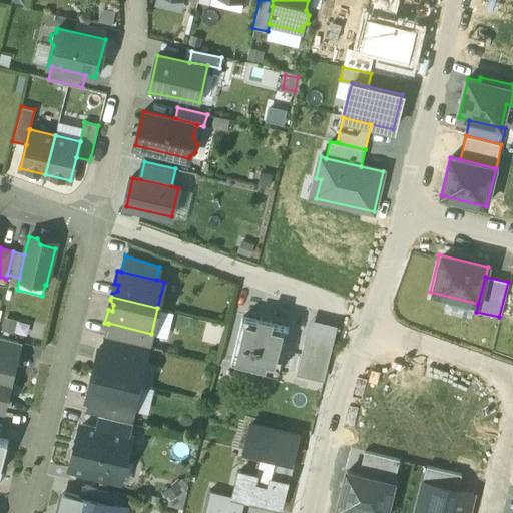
[(273,319),(260,316),(259,320),(242,316),(231,360),(277,371),(288,327),(272,323),(273,319)]
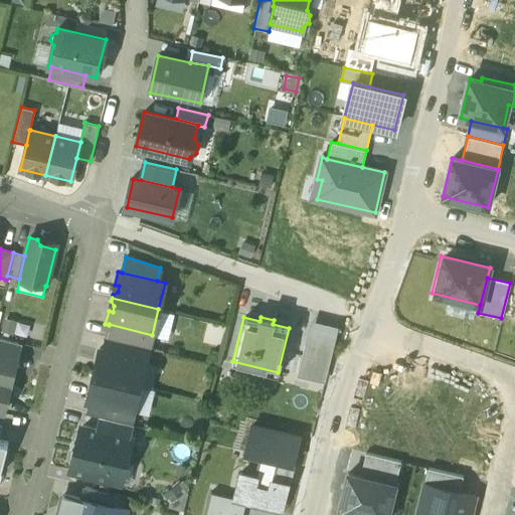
[(338,326),(310,319),(304,346),(332,352),(338,326)]
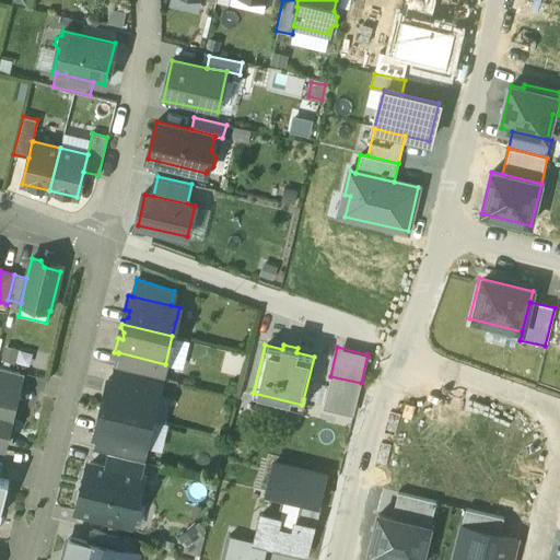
[(165,364),(118,352),(118,353),(116,366),(162,378),(165,364)]
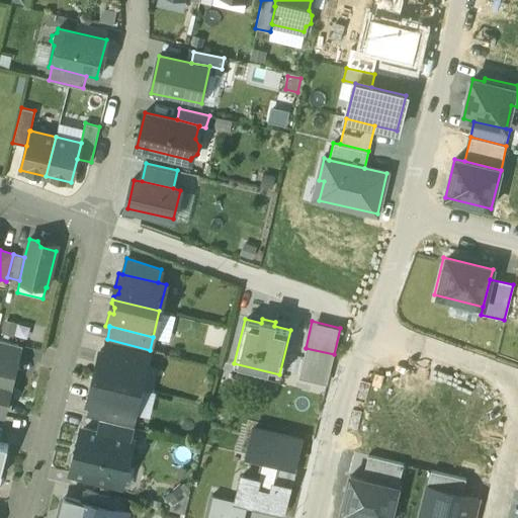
[(150,350),(107,339),(104,351),(147,362),(150,350)]
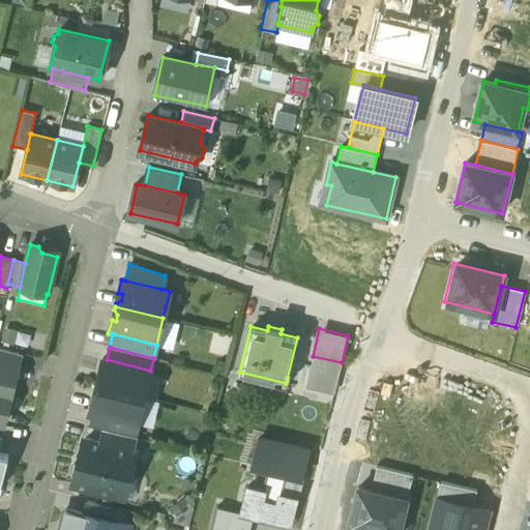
[(20,353),(0,348),(0,362),(16,366),(20,353)]
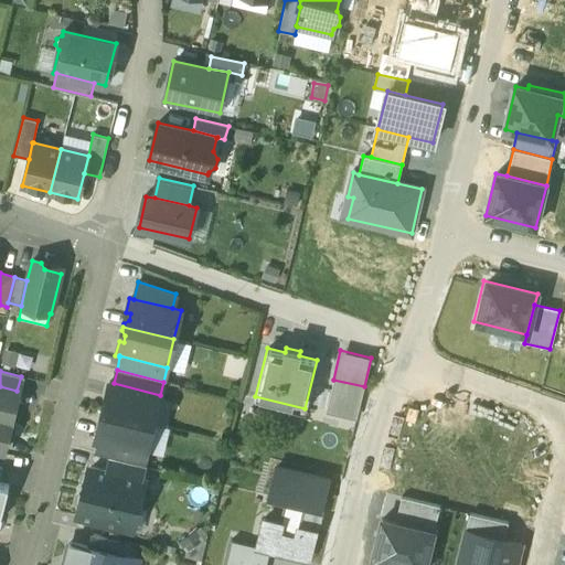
[(364,386),(333,380),(327,409),(356,416),(364,386)]
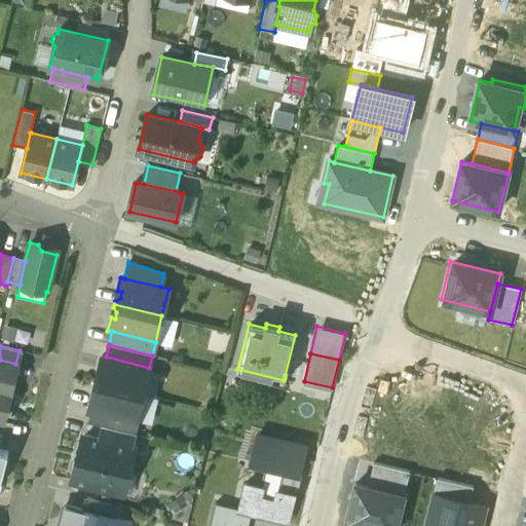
[(149,368),(106,357),(102,355),(99,369),(103,370),(101,376),(96,378),(95,382),(143,393),(149,368)]
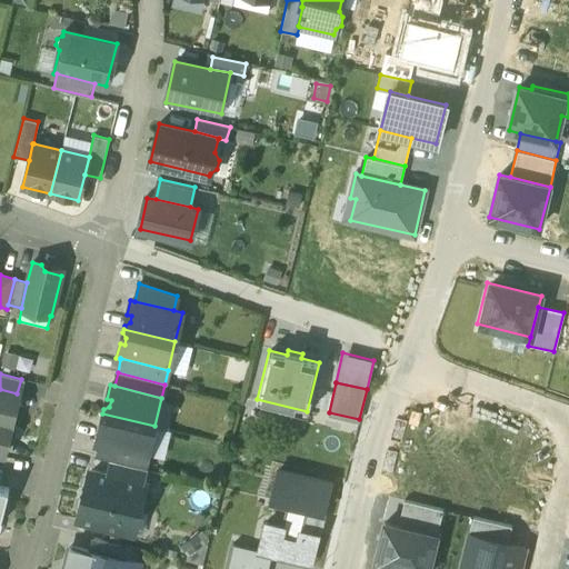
[(0,389),(0,421),(11,425),(18,395),(17,393),(0,389)]
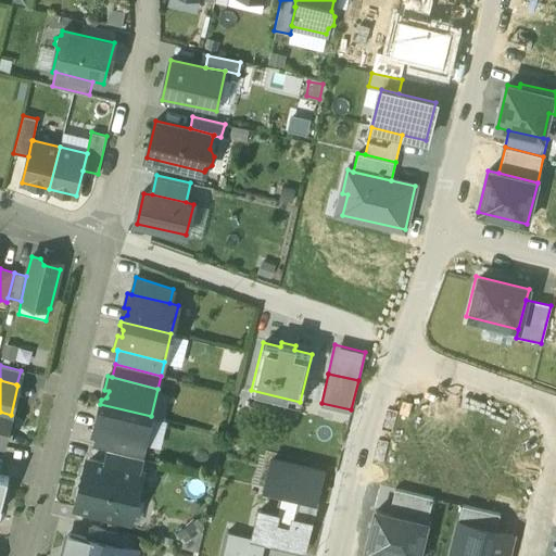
[(151,416),(100,404),(100,407),(103,413),(101,419),(97,418),(93,432),(98,433),(98,432),(144,444),(151,416)]
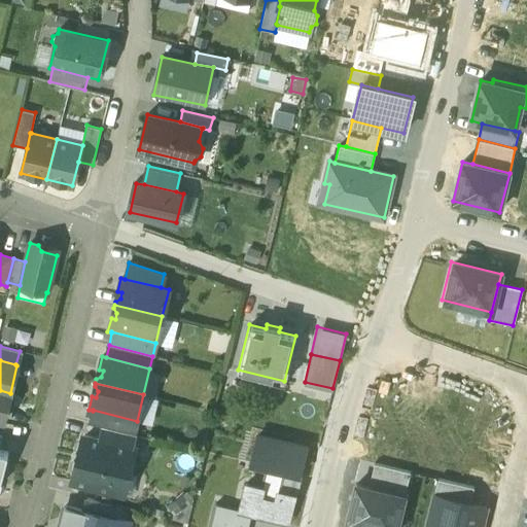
[(10,393),(0,390),(0,420),(3,421),(10,393)]
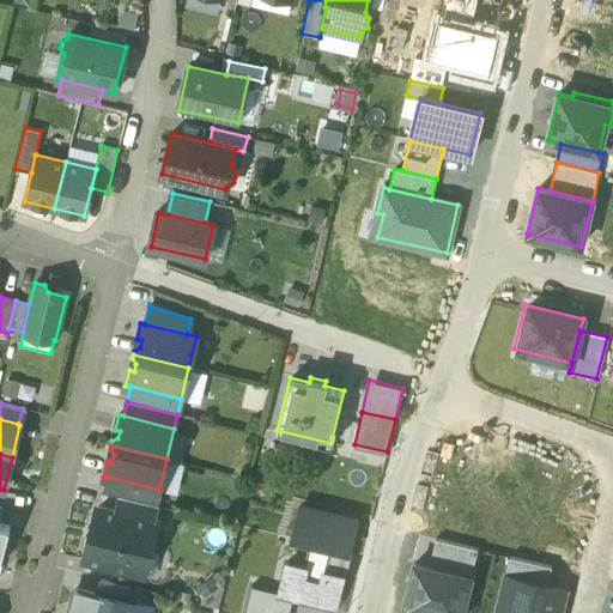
[(159,490),(108,477),(108,478),(104,492),(120,496),(156,504),(159,490)]
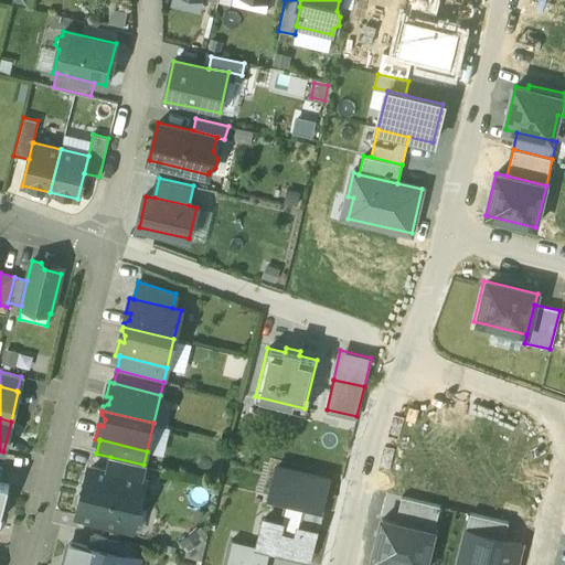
[(144,465),(110,457),(107,470),(141,479),(145,465),(144,465)]
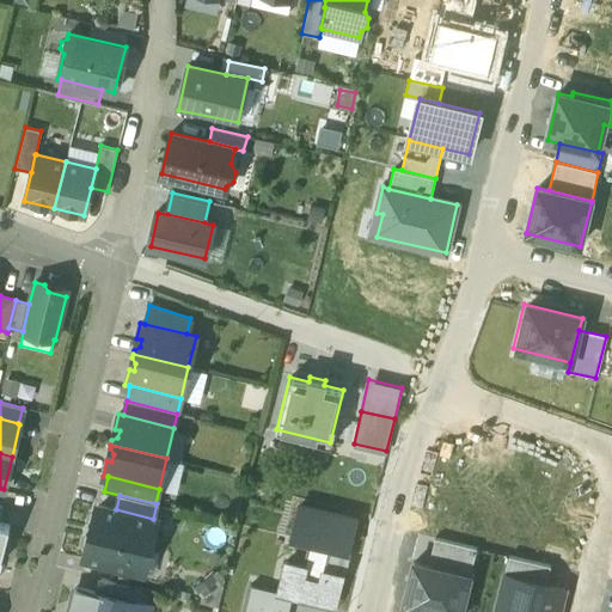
[(286,561),(279,593),(293,597),(334,606),(355,518),(300,505),(292,537),(308,542),(303,564),(286,561)]
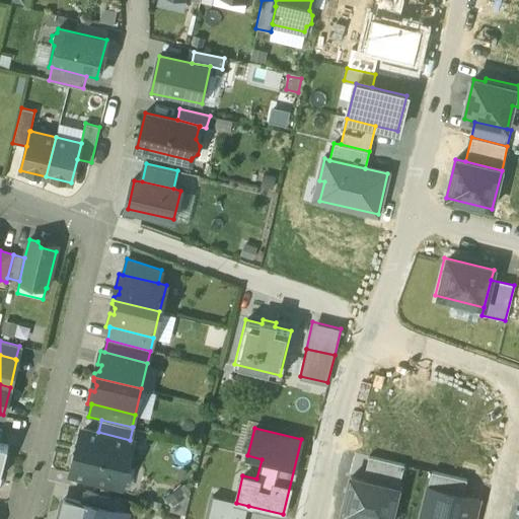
[(98,432),(84,429),(81,441),(78,440),(73,461),(76,462),(73,475),(119,487),(124,465),(128,462),(133,444),(130,440),(98,432)]
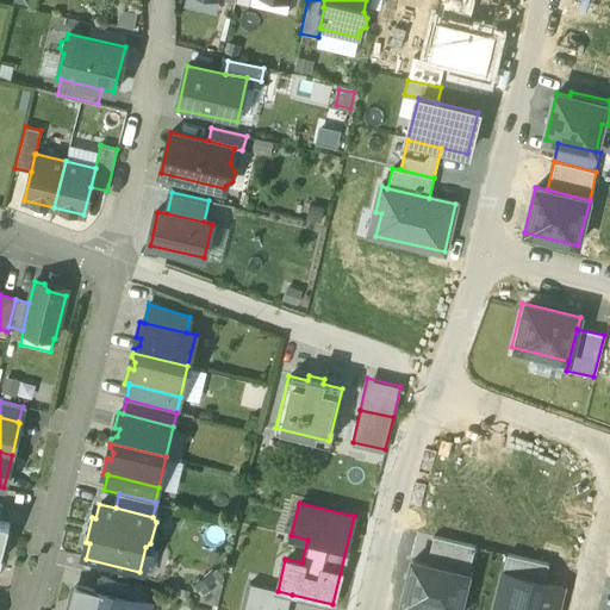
[(468,573),(475,547),(433,536),(427,564),(468,573)]
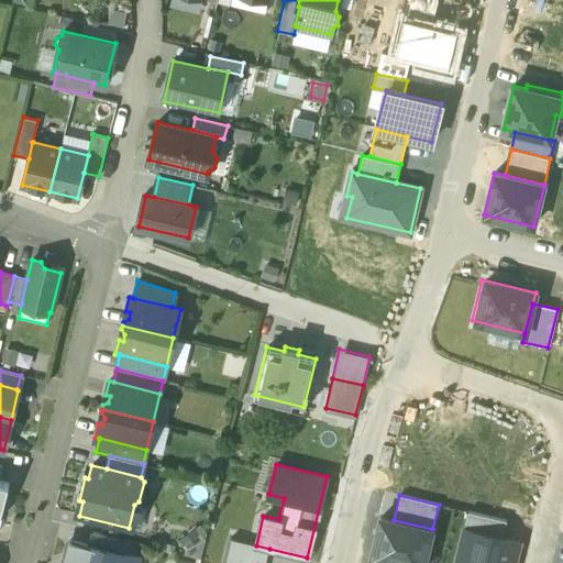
[(505,520),(466,511),(462,530),(500,539),(505,520)]
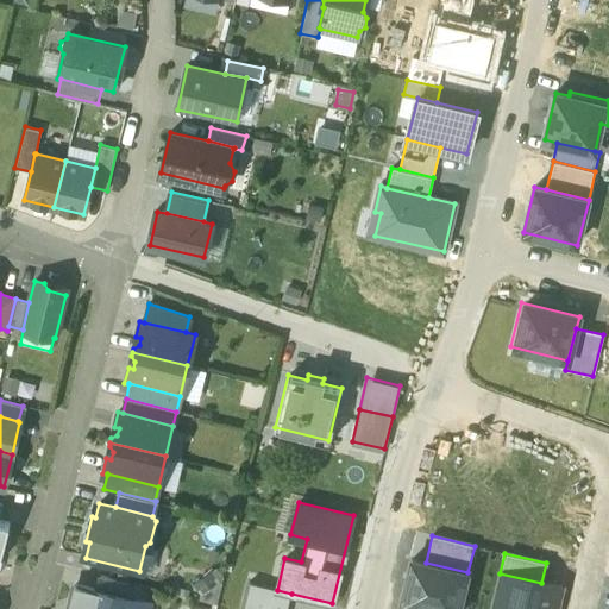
[(424,608),(458,608),(468,572),(426,563),(412,559),(401,603),(424,608)]
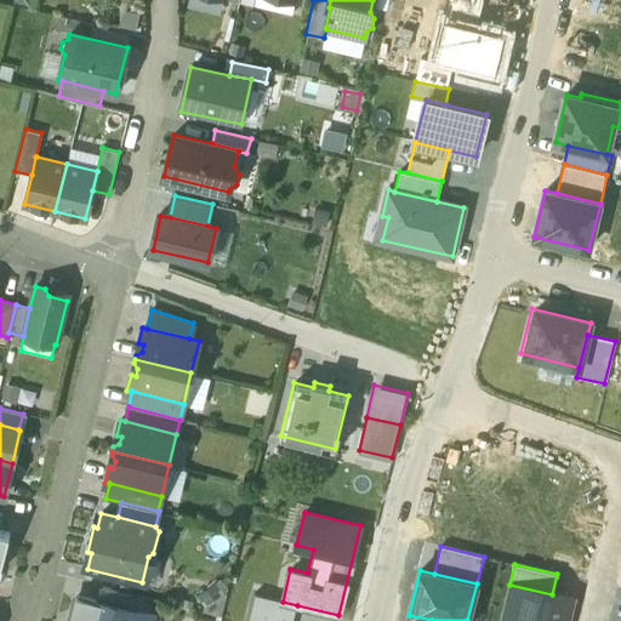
[(567,620),(573,599),(552,594),(510,585),(501,620),(567,620)]
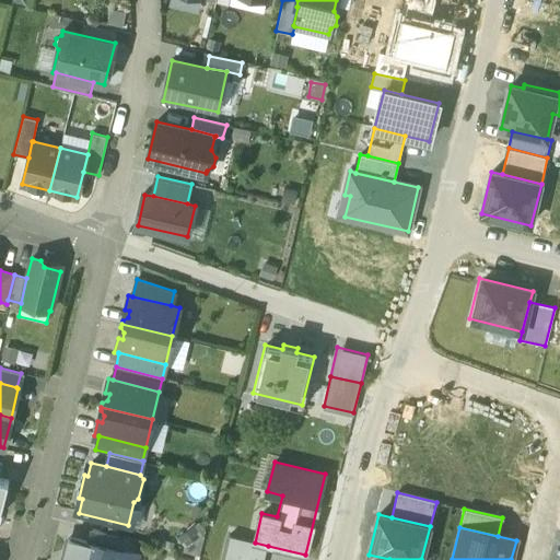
[(117,536),(92,529),(89,543),(114,549),(117,536)]
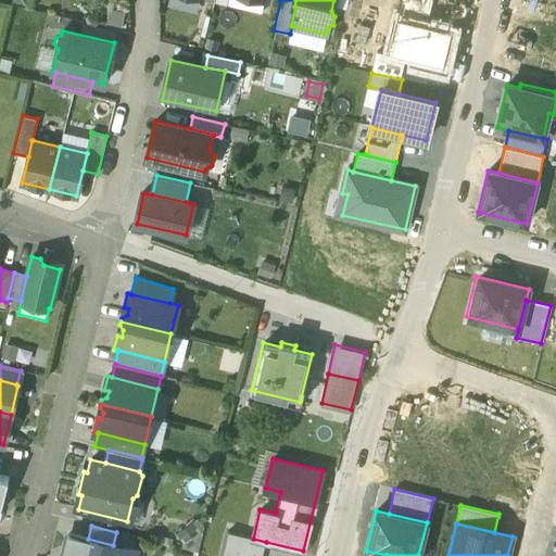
[(222,555),(262,555),(266,542),(253,539),(228,531),(222,555)]
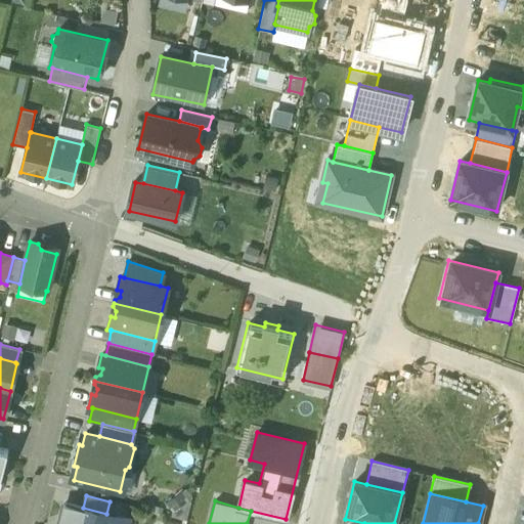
[(83,508),(64,503),(59,523),(128,523),(129,519),(106,514),(83,508)]
